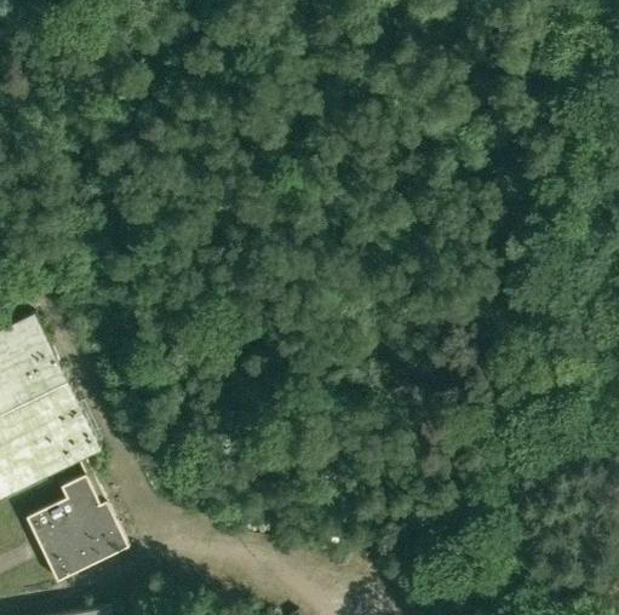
[(86,477),(62,488),(67,500),(27,519),(57,584),(129,549),(85,459),(101,450),(35,315),(0,332),(0,500),(79,461),(86,477)]
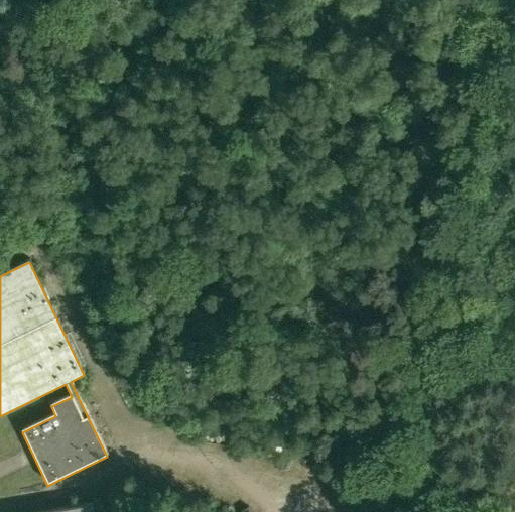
[(103,367),(111,363),(108,357),(100,361),(103,367)]
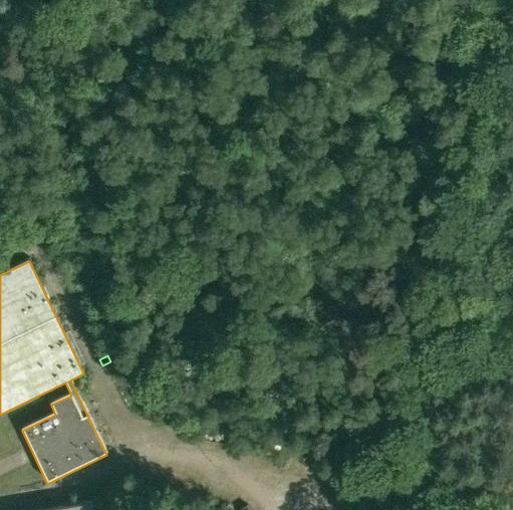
[(117,375),(114,369),(106,373),(109,379),(117,375)]
